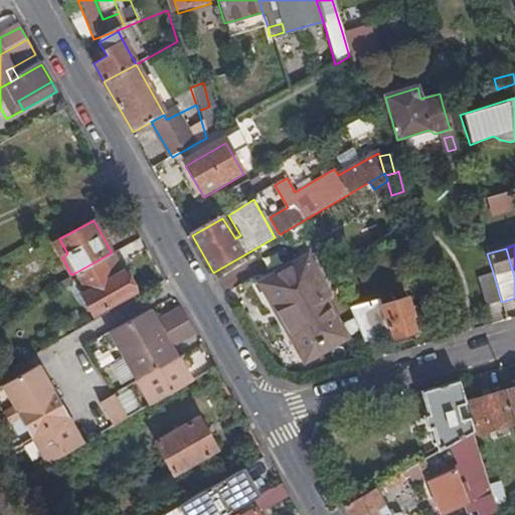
[(258,282),(272,307),(325,276),(311,251),(258,282)]
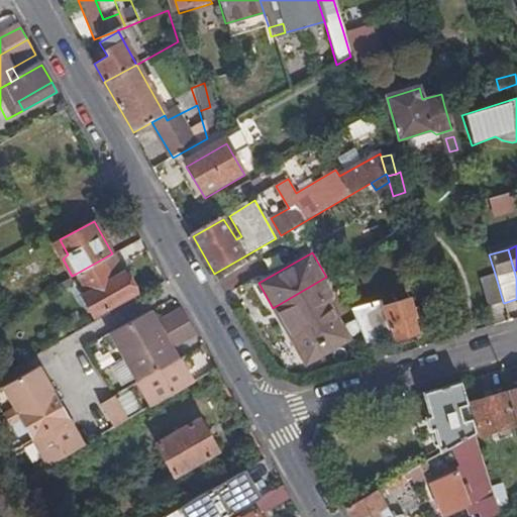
[(134,293),(112,253),(76,274),(87,293),(83,296),(93,315),(134,293)]
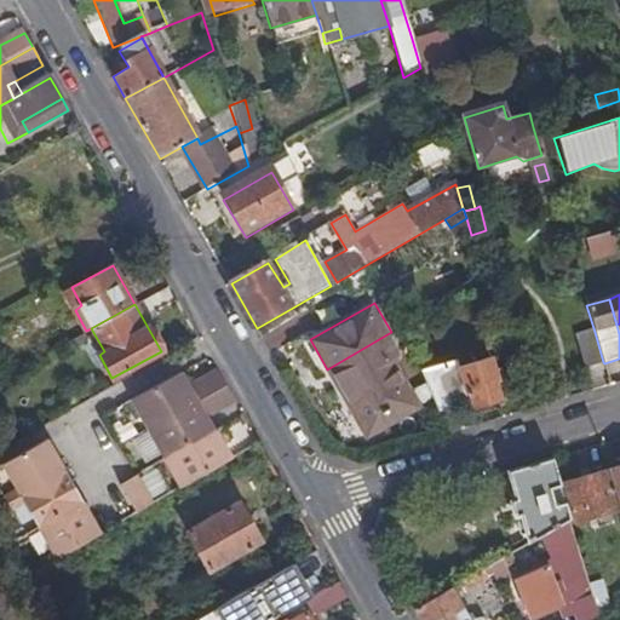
[(391,332),(327,369),(368,437),(422,405),(395,360),(405,354),(391,332)]
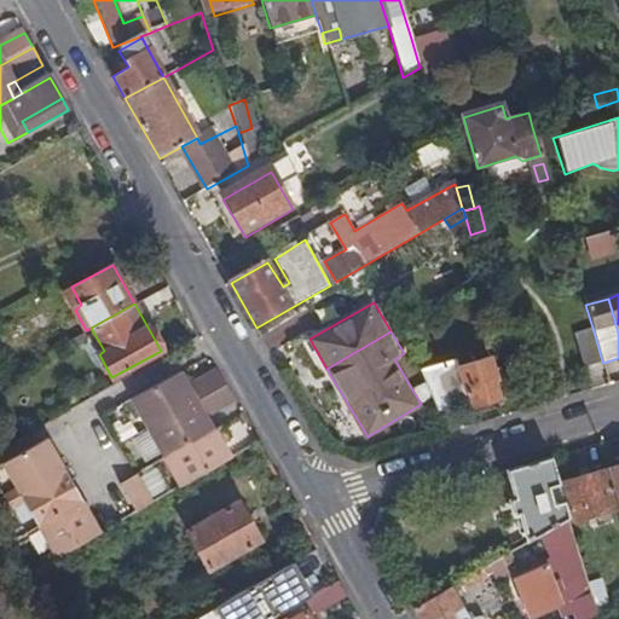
[(584,368),(602,362),(594,331),(576,337),(584,368)]
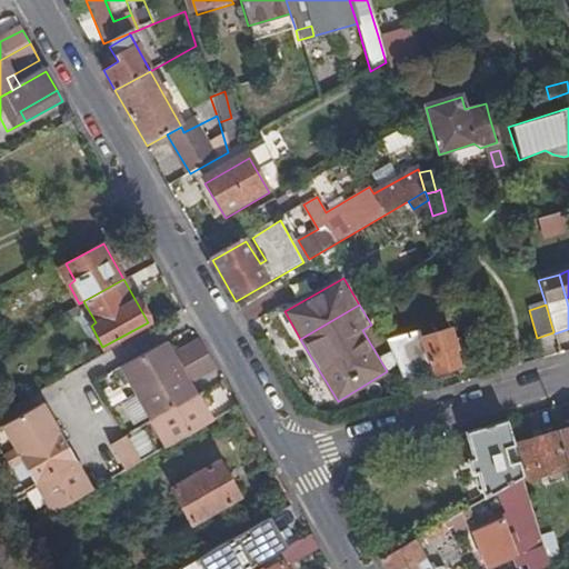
[(388,338),(416,398),(432,393),(426,373),(435,371),(437,375),(459,369),(455,355),(459,352),(451,327),(421,336),(418,328),(388,338)]
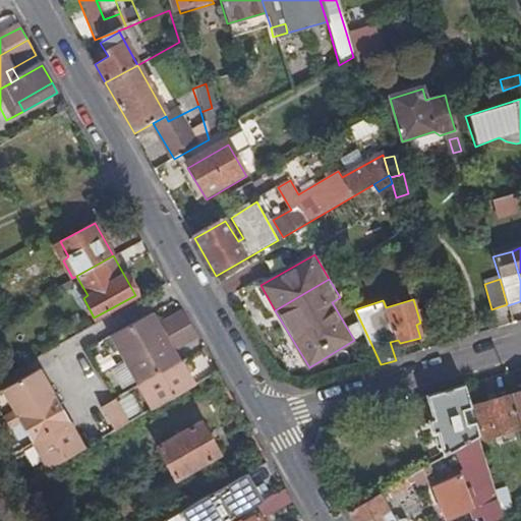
[(124,361),(189,325),(182,310),(159,324),(154,327),(147,316),(110,337),(124,361)]
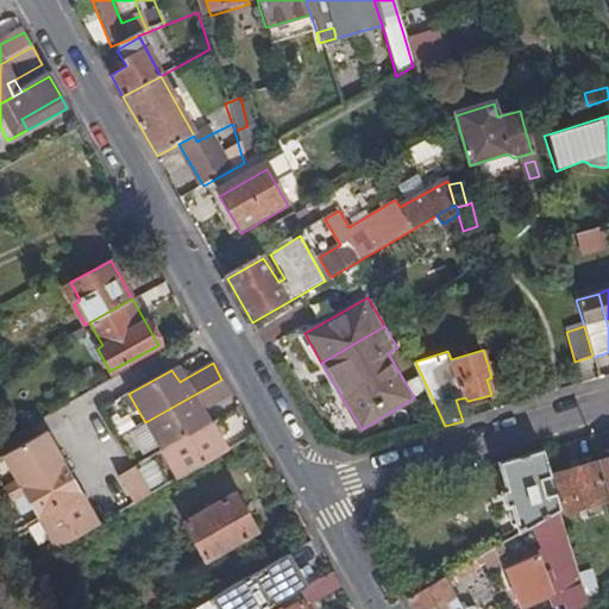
[(179,366),(171,370),(180,382),(186,378),(179,366)]
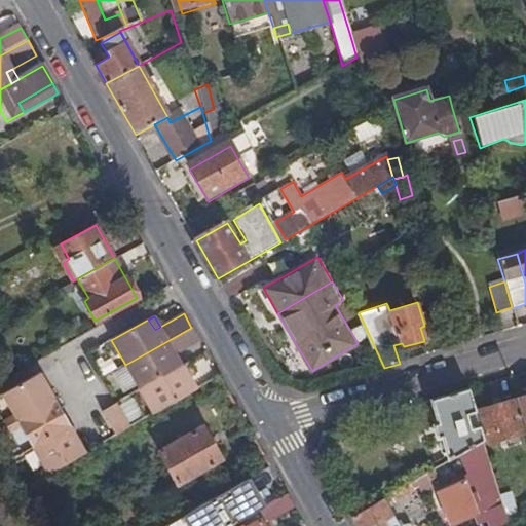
[(176,354),(199,341),(191,328),(125,365),(141,389),(177,370),(171,359),(176,354)]
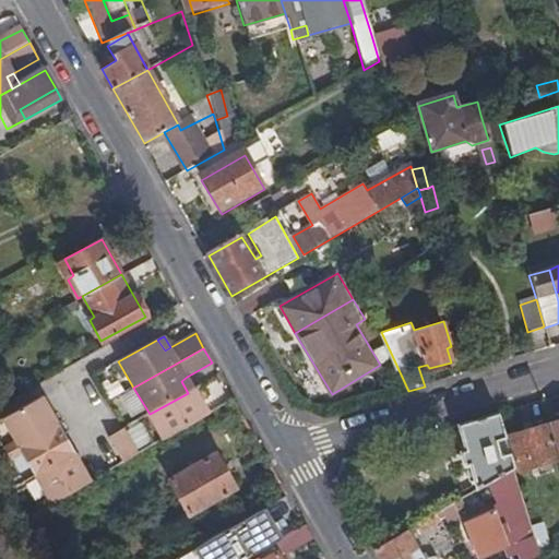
[(188,393),(194,389),(187,377),(181,381),(188,393)]
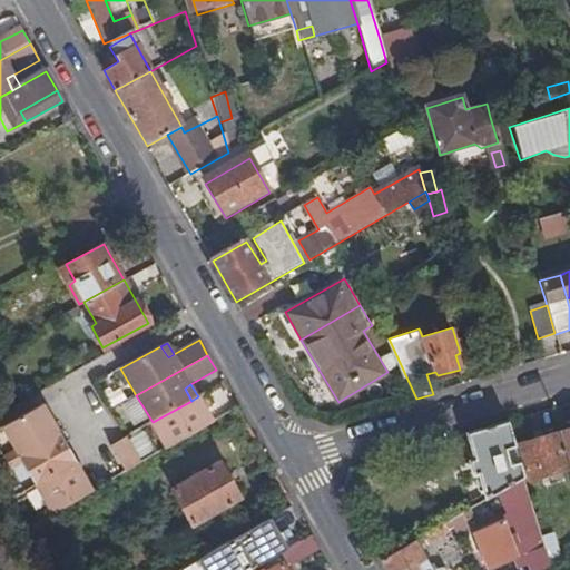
[(198,396),(204,406),(210,403),(204,393),(198,396)]
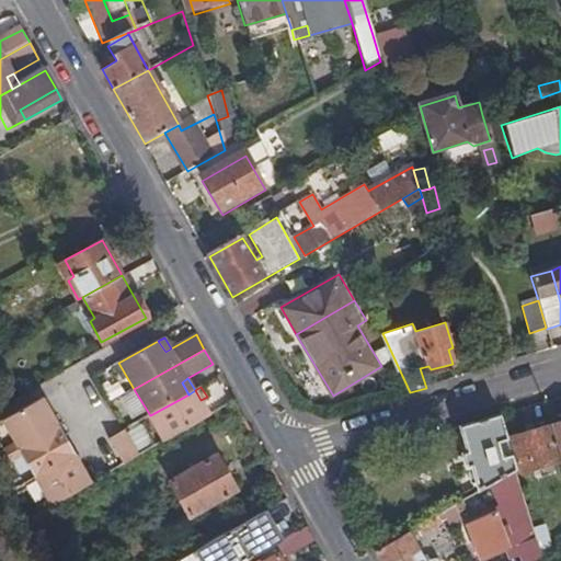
[(150,415),(164,441),(209,415),(201,400),(195,390),(189,395),(150,415)]
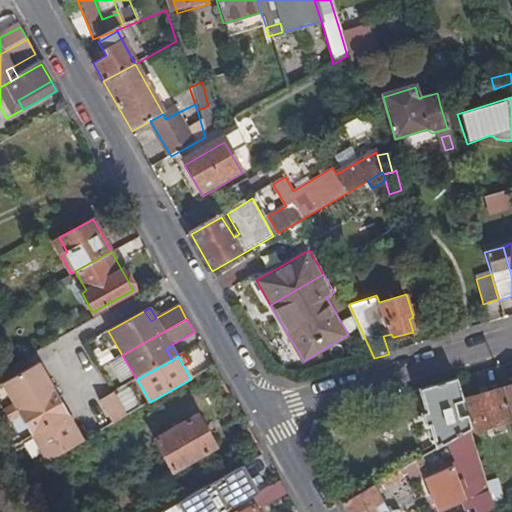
[(15,409),(54,387),(40,363),(0,385),(0,398),(7,394),(13,404),(4,410),(6,414),(15,409)]
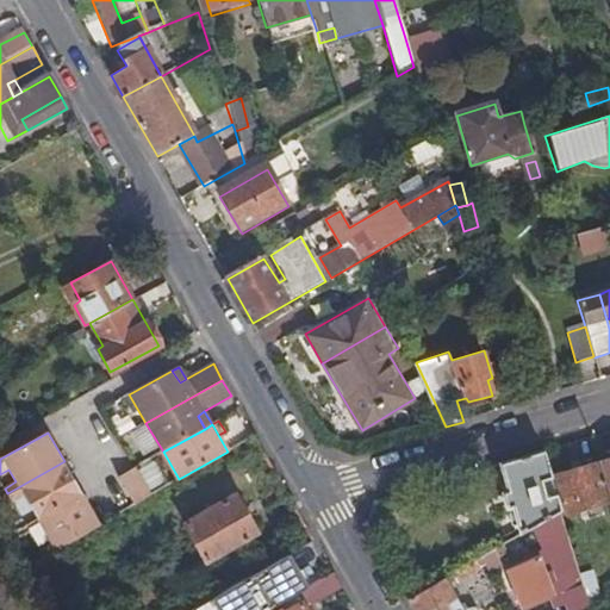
[(564,510),(546,449),(503,461),(522,533),(564,510)]
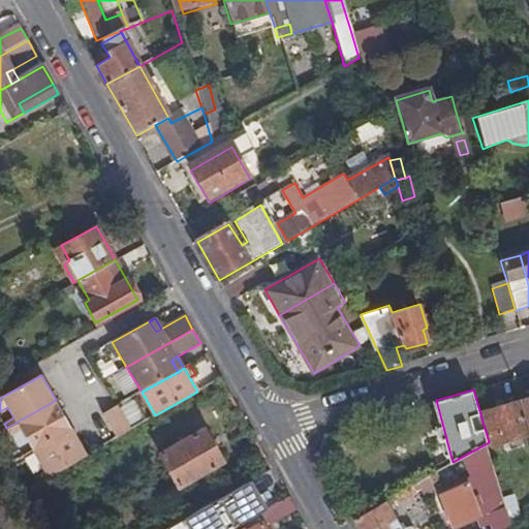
[(528,431),(528,398),(520,401),(528,431)]
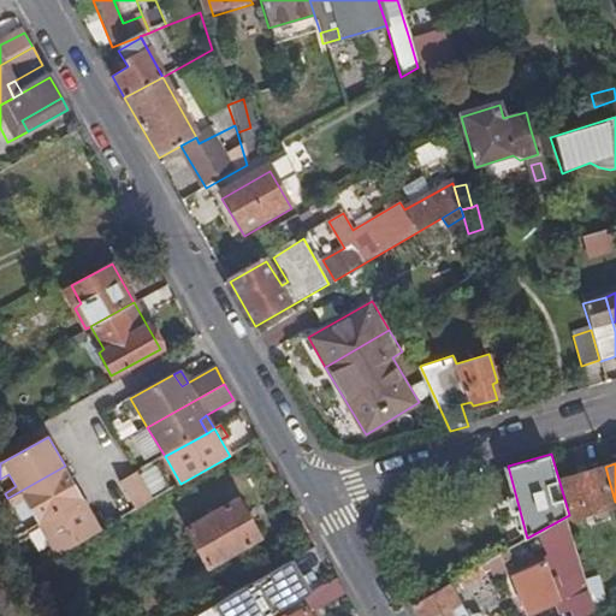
[(83,497),(65,466),(18,492),(36,523),(83,497)]
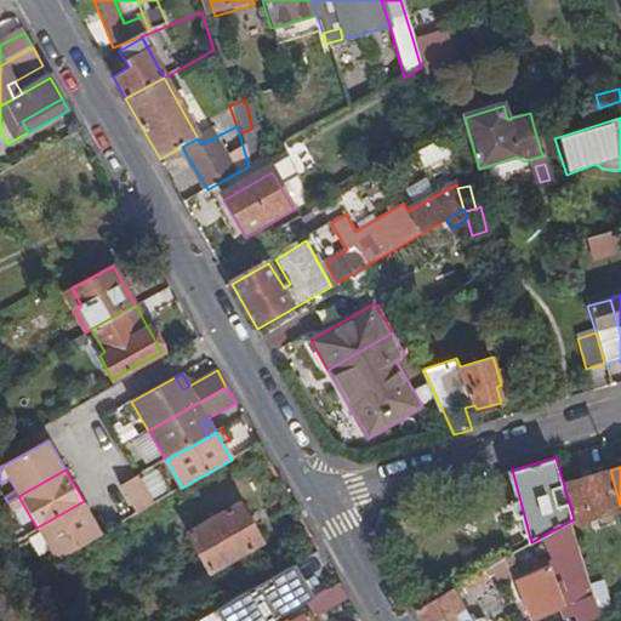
[(580,522),(620,510),(620,506),(610,471),(569,483),(580,522)]
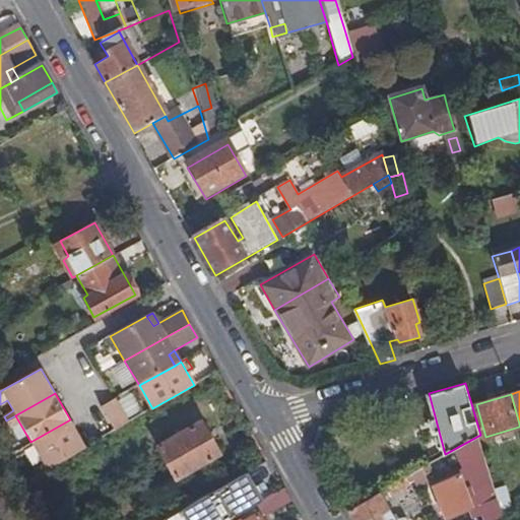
[(102,406),(115,430),(129,421),(116,398),(102,406)]
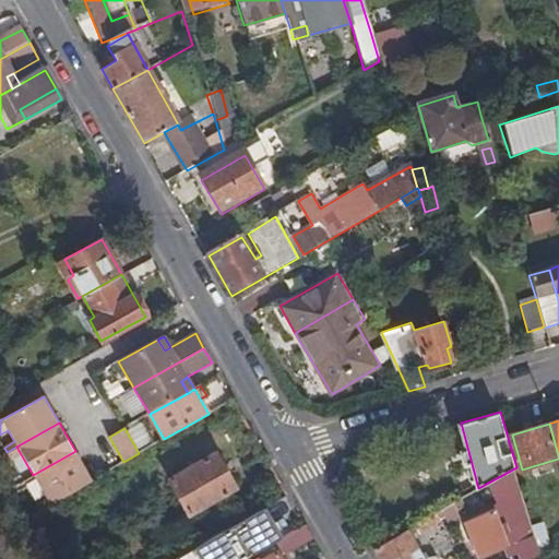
[(0,435),(0,440),(4,448),(14,441),(8,430),(0,435)]
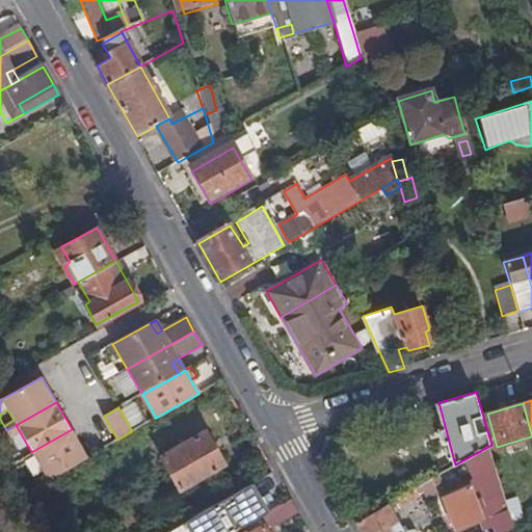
[(22,457),(31,452),(16,425),(6,430),(22,457)]
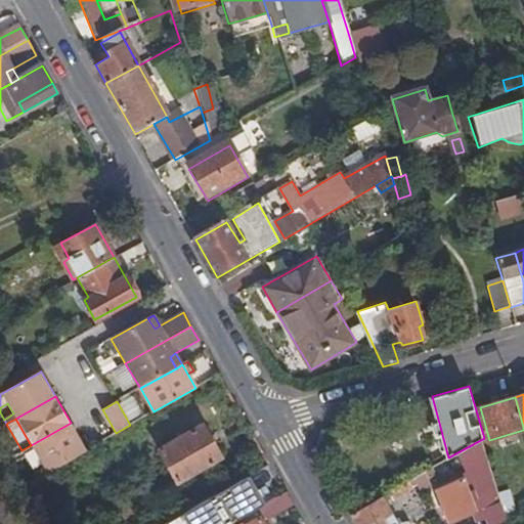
[(47,473),(86,449),(71,423),(31,445),(22,450),(28,462),(38,455),(47,473)]
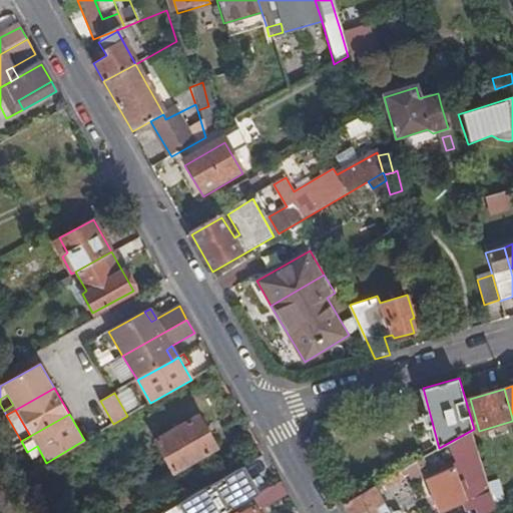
[(170,473),(212,449),(194,418),(152,441),(170,473)]
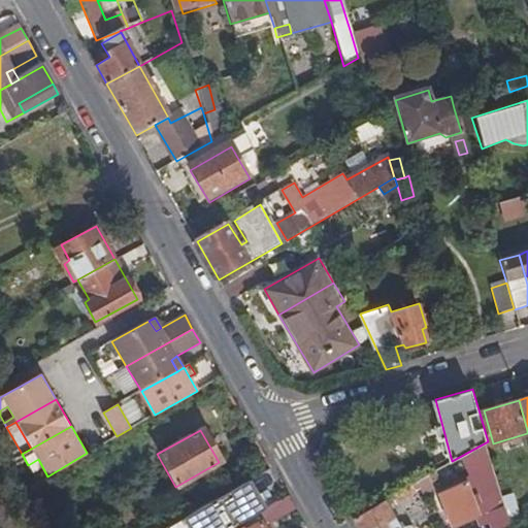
[(28,465),(38,482),(47,476),(38,459),(28,465)]
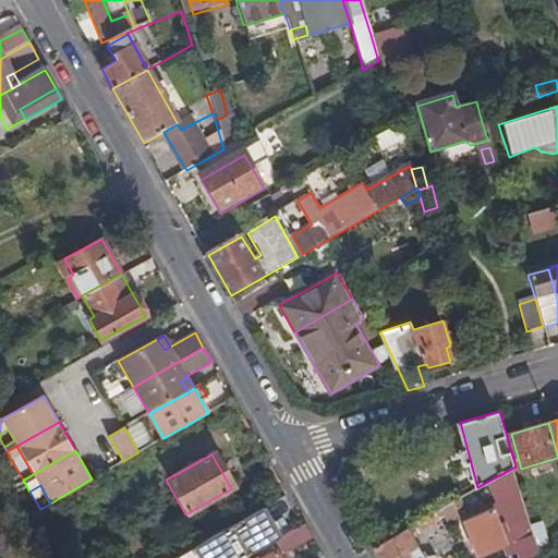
[(533,523),(523,494),(508,498),(510,505),(521,540),(536,534),(533,523)]
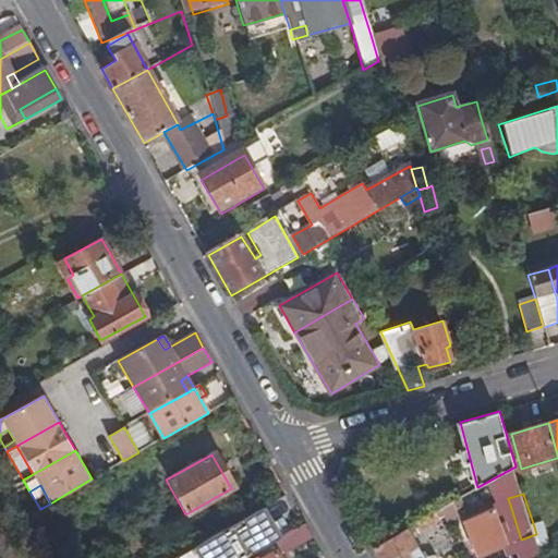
[(451,502),(407,528),(414,540),(459,514),(451,502)]
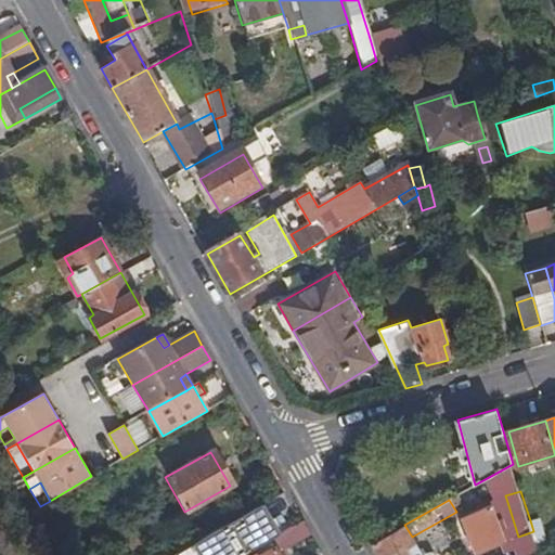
[(518,537),(507,502),(494,507),(505,541),(518,537)]
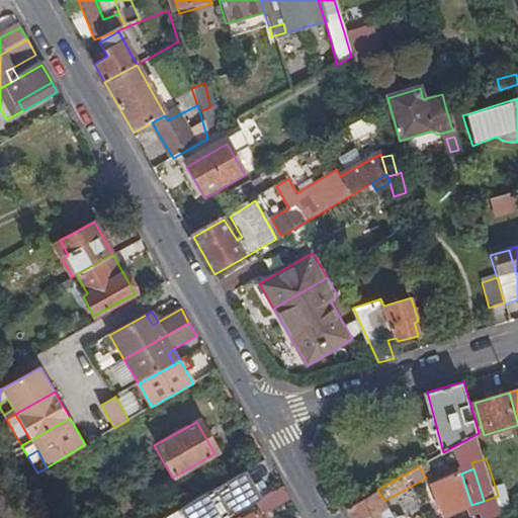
[(445,517),(472,509),(471,505),(461,473),(433,484),(444,517),(445,517)]
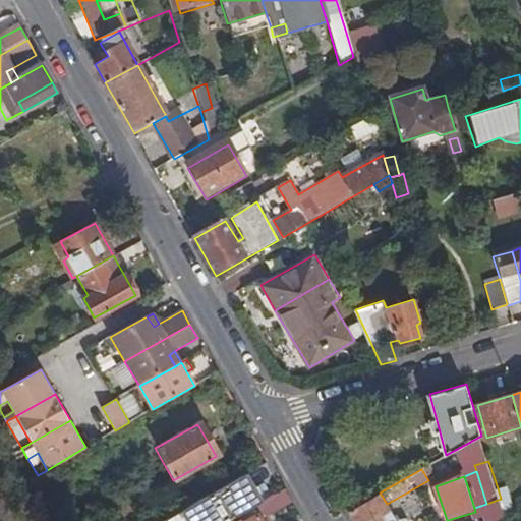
[(506,516),(518,509),(511,485),(498,488),(501,499),(506,516)]
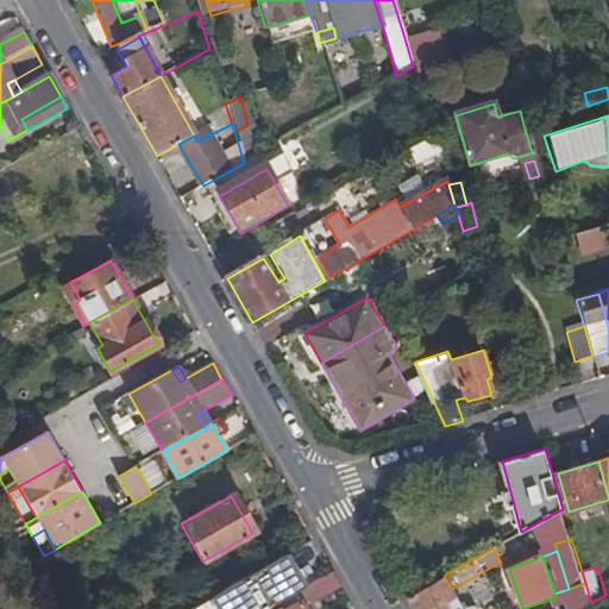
[(315,606),(343,589),(332,572),(306,588),(315,606)]
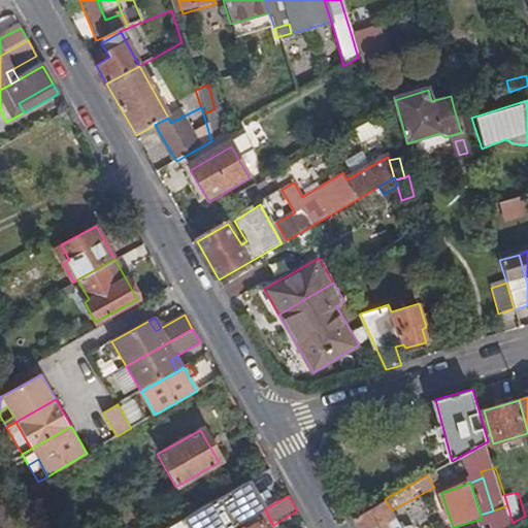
[(385,499),(354,516),(360,527),(401,527),(392,510),(385,499)]
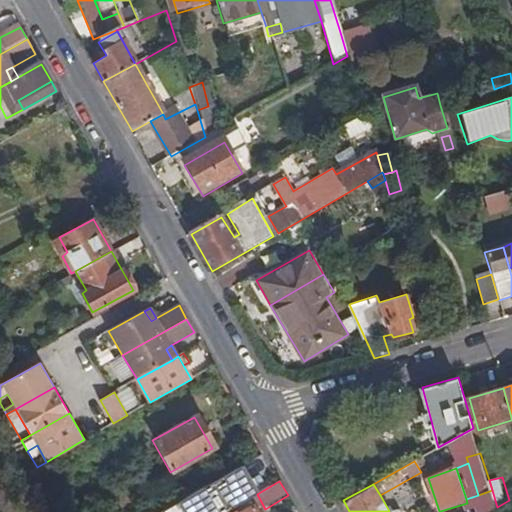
[(223,511),(254,511),(247,499),(227,510),(223,511)]
